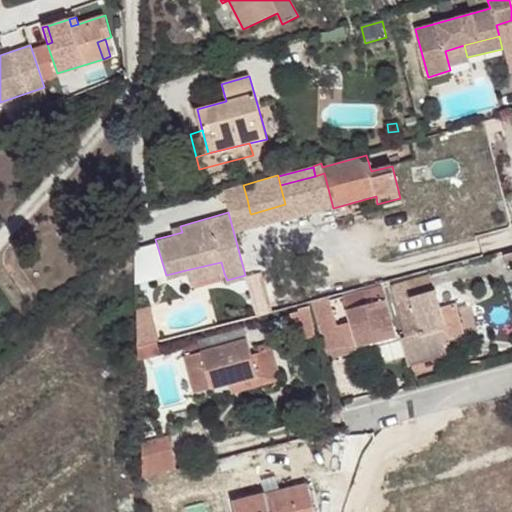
[(171,235),(182,232),(180,226),(169,229),(171,235)]
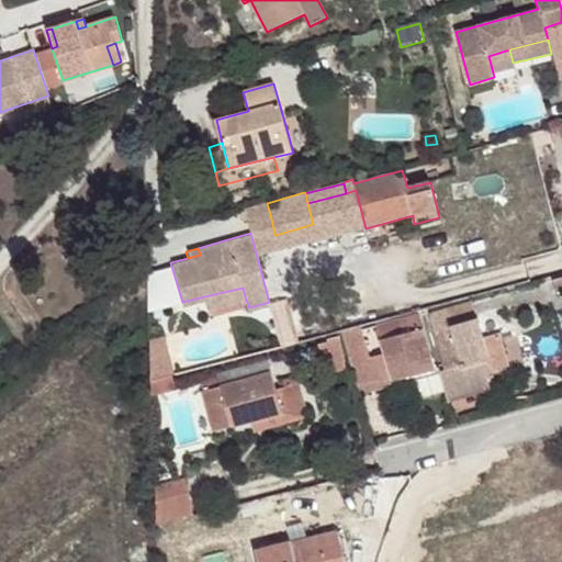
[(243,288),(204,296),(208,308),(246,300),(243,288)]
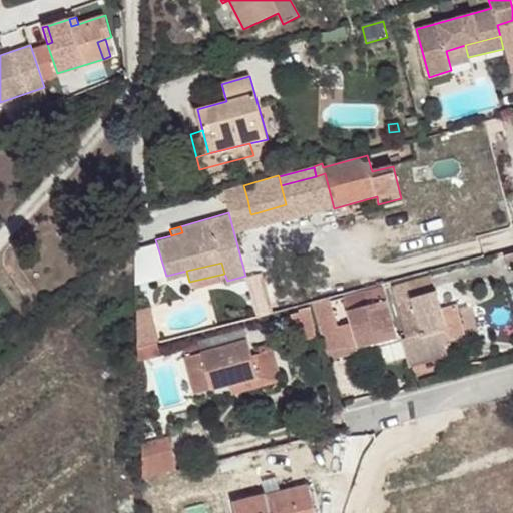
[(330,329),(337,352),(397,338),(382,287),(343,298),(351,324),(330,329)]
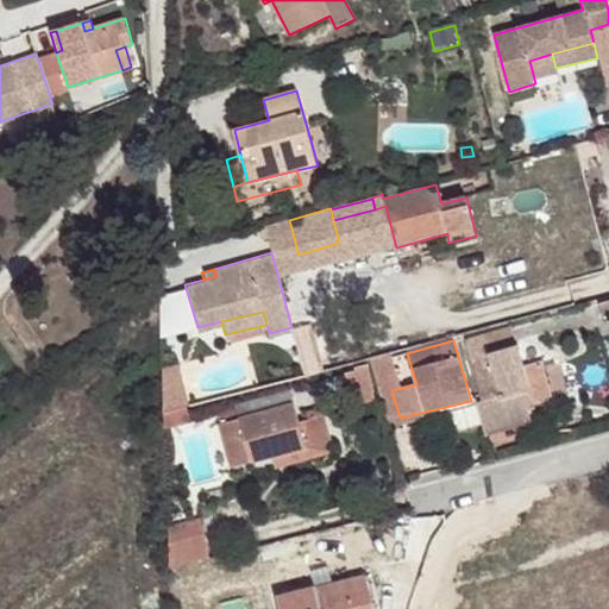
[(477,402),(485,435),(532,422),(526,403),(533,402),(526,374),(518,344),(470,358),(482,401),(477,402)]
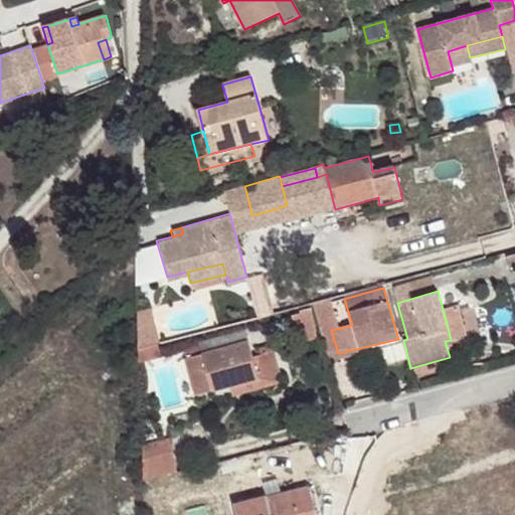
[(317,304),(322,324),(334,321),(330,301),(317,304)]
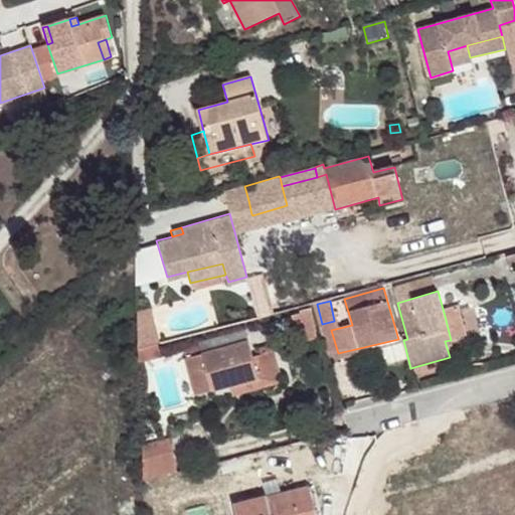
[(300,310),(303,321),(313,318),(310,307),(300,310)]
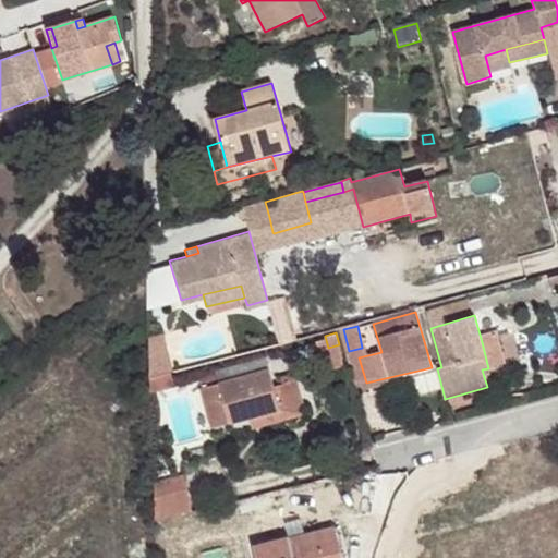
[(507,363),(499,337),(482,342),(488,368),(507,363)]
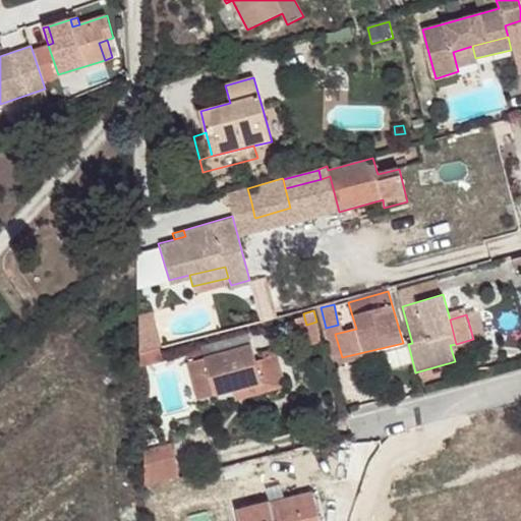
[(205,358),(214,394),(233,389),(262,381),(255,359),(248,334),(231,338),(232,343),(225,345),(224,340),(213,343),(201,346),(203,349),(205,358)]
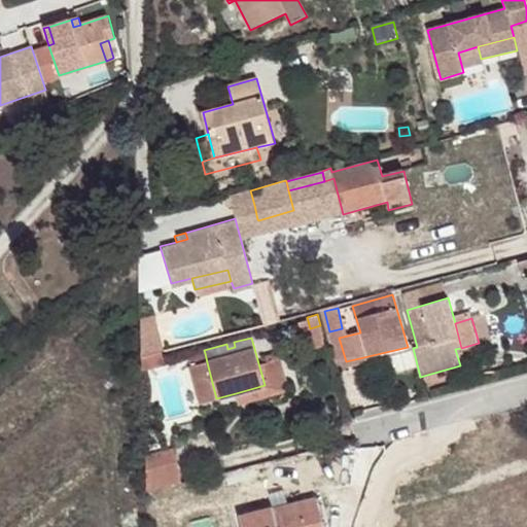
[(160,351),(140,356),(141,370),(163,363),(160,351)]
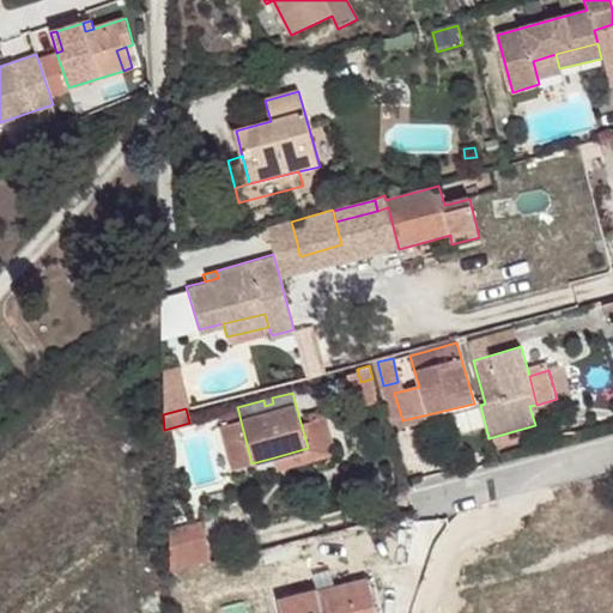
[(238,411),(217,416),(220,428),(241,422),(238,411)]
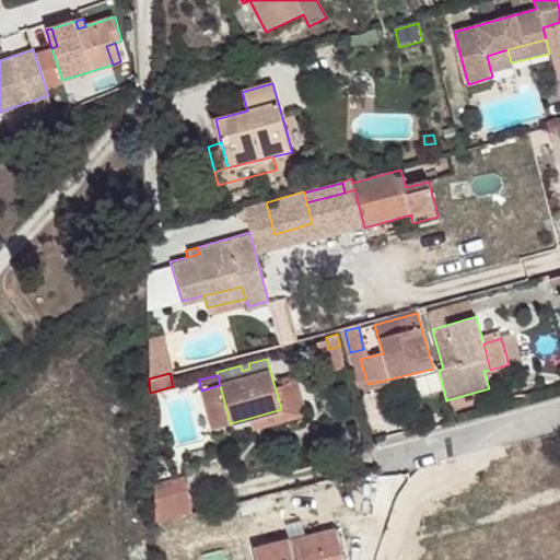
[(438,376),(413,381),(417,398),(440,394),(438,376)]
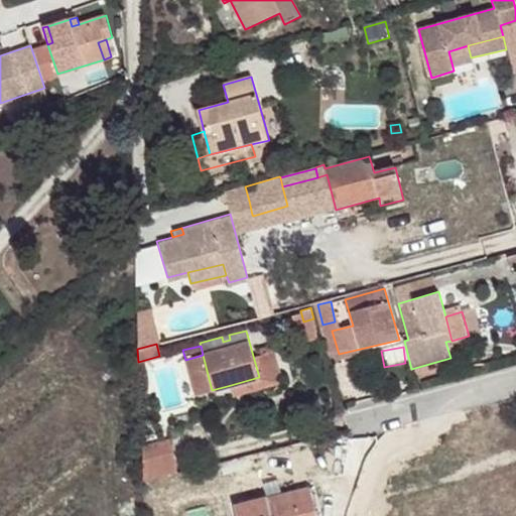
[(273,351),(253,356),(259,377),(261,387),(281,382),(273,351)]
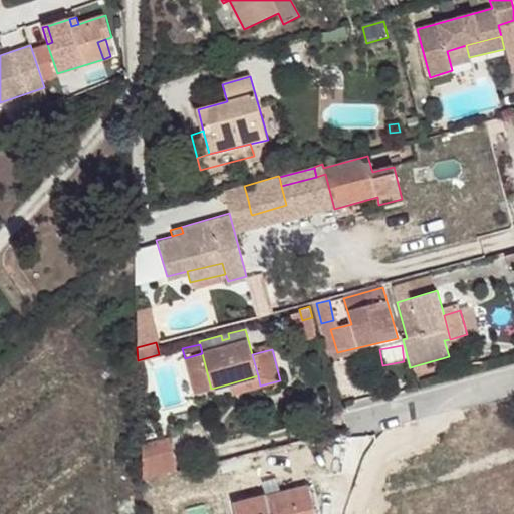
[(202,353),(185,358),(194,393),(211,389),(202,353)]
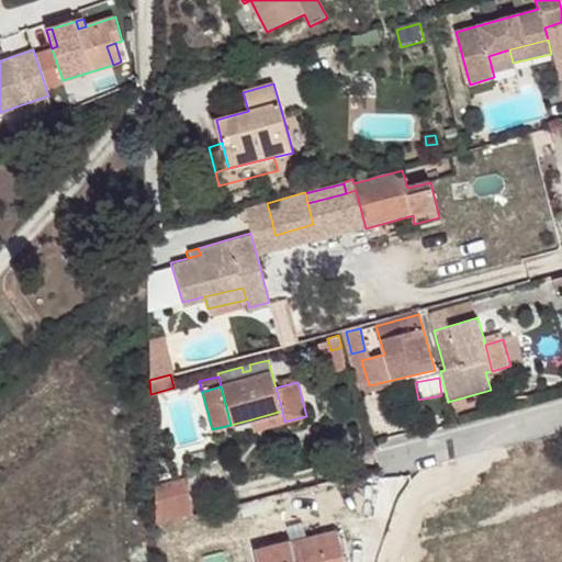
[(251,419),(255,430),(284,422),(282,411),(251,419)]
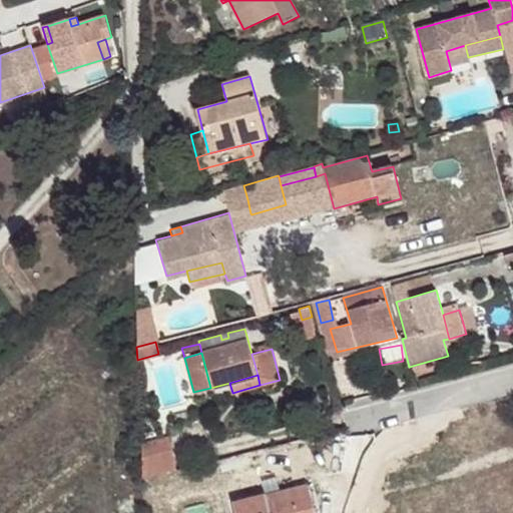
[(166,438),(140,446),(141,478),(172,470),(166,438)]
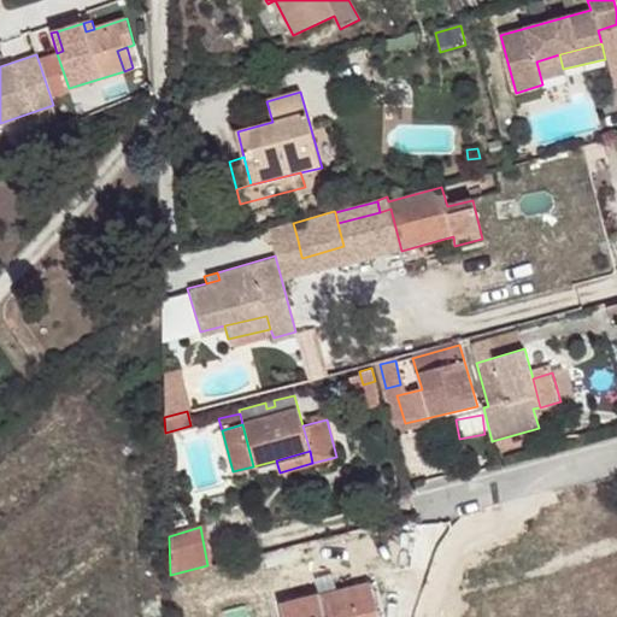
[(280,604),(283,616),(378,616),(370,582),(318,595),(318,594),(280,604)]
